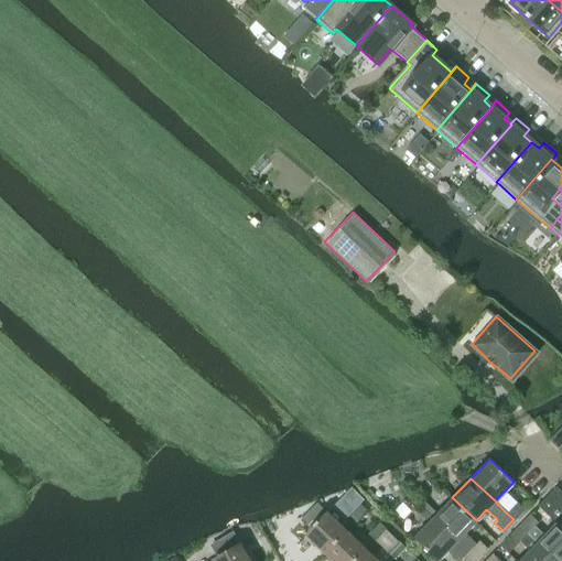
[(561,493),(554,486),(537,505),(546,514),(561,496),(561,493)]
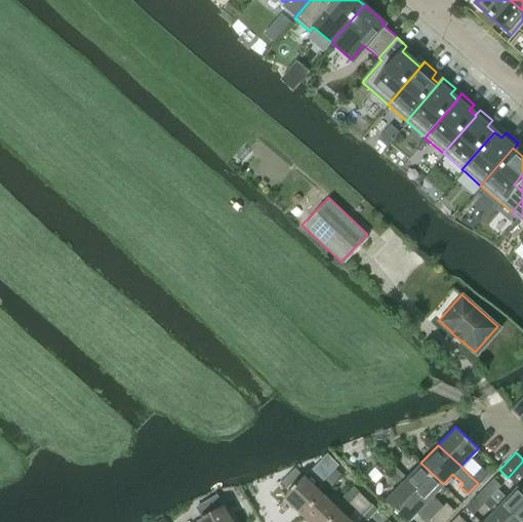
[(522,462),(508,478),(516,485),(522,478),(522,462)]
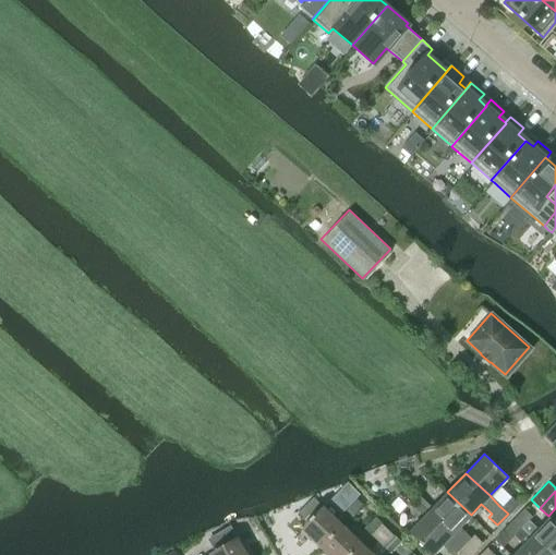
[(460,527),(471,515),(447,492),(428,511),(471,552),(481,542),(473,533),(470,537),(460,527)]
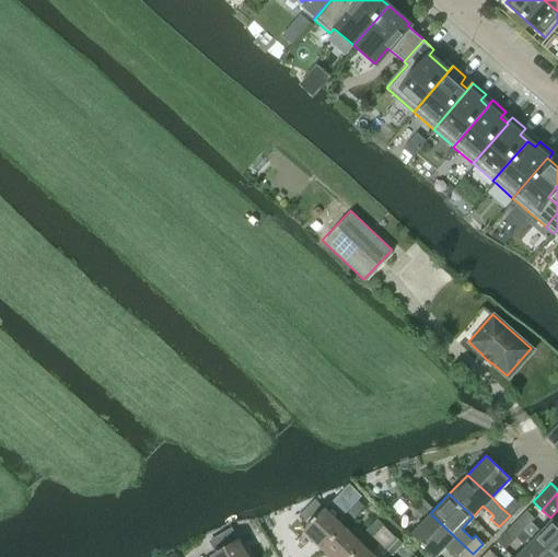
[(501,508),(510,515),(520,505),(511,497),(501,508)]
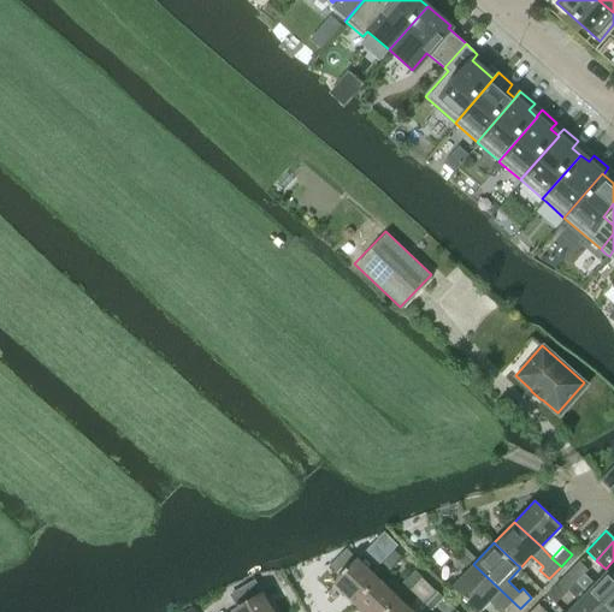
[(388,568),(400,556),(393,548),(381,560),(388,568)]
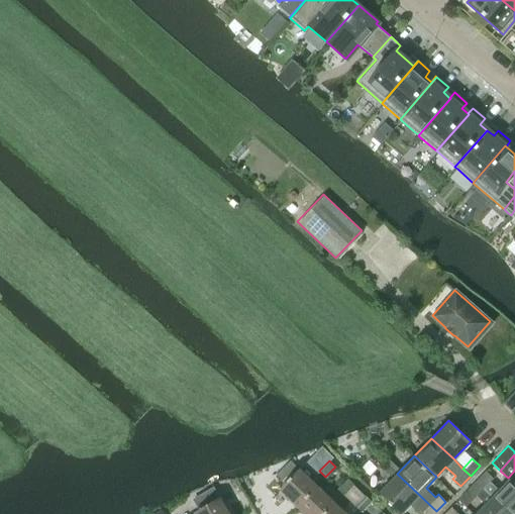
[(297,506),(316,486),(299,469),(279,489),(297,506)]
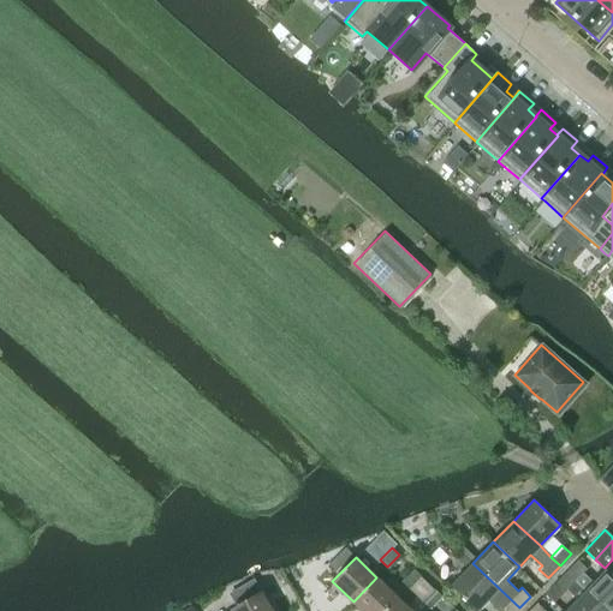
[(565,570),(575,579),(585,568),(576,558),(565,570)]
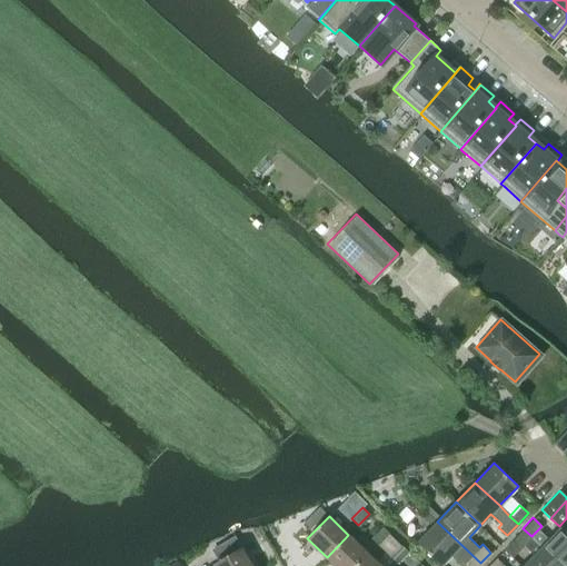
[(477,565),(480,563),(437,522),(417,542),(441,565),(453,554),(464,564),(460,565),(477,565)]
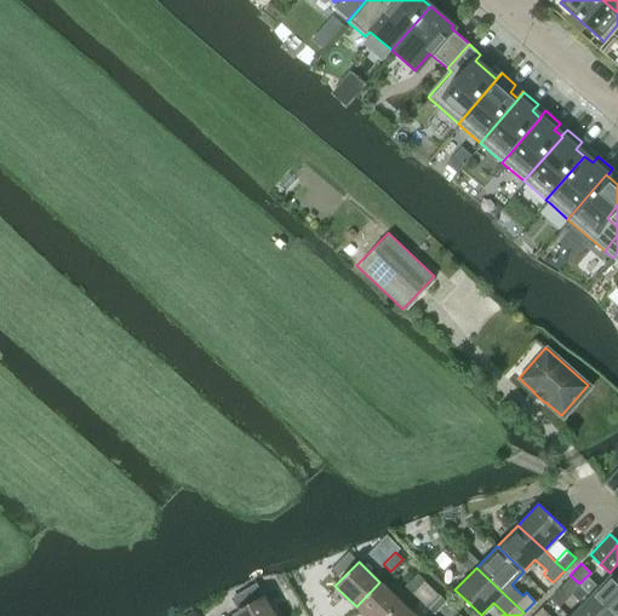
[(411,592),(415,588),(423,580),(416,573),(404,585),(411,592)]
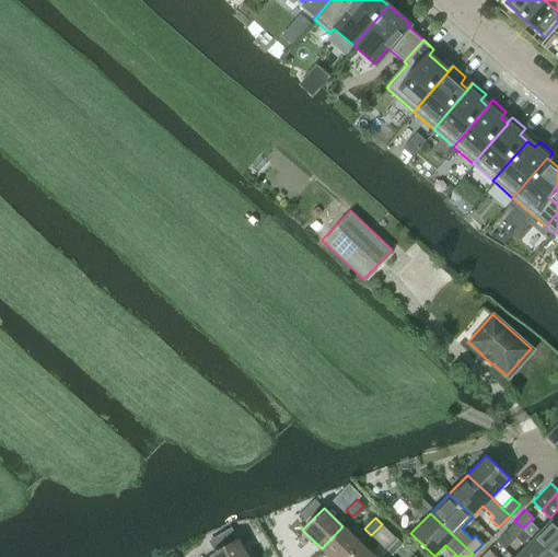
[(530,521),(523,528),(533,538),(553,556),(557,556),(557,524),(551,519),(541,531),(530,521)]
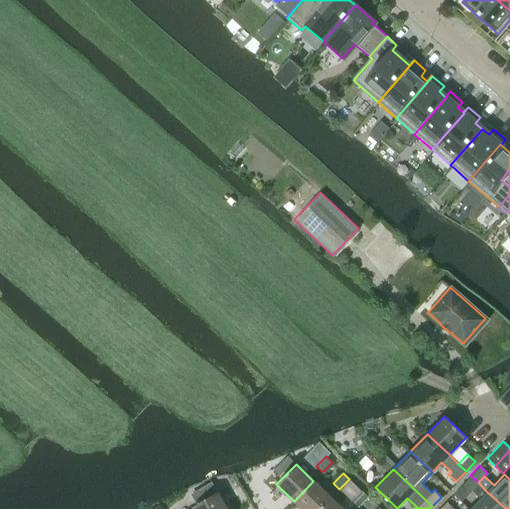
[(471,490),(478,482),(470,475),(460,485),(468,493),(471,490)]
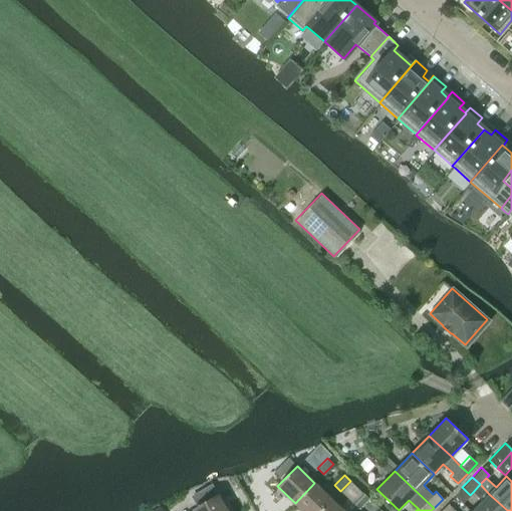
[(322,510),(333,500),(320,488),(314,483),(295,503),(302,510),(322,510)]
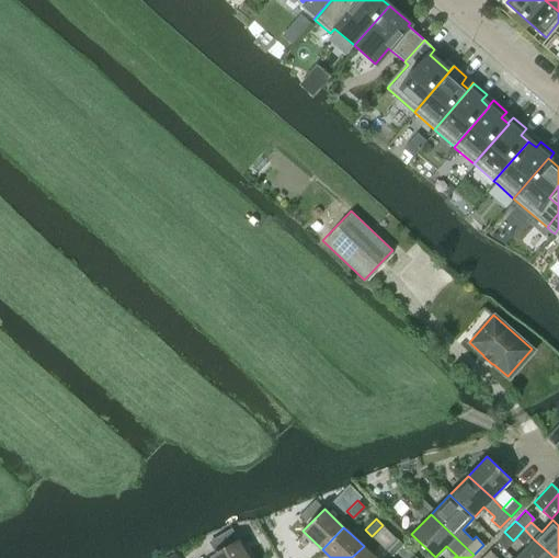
[(526,547),(515,557),(554,557),(534,539),(524,528),(516,537),(526,547)]
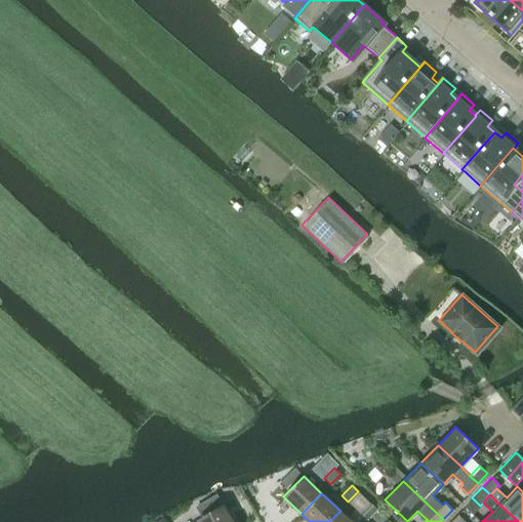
[(375,508),(369,503),(360,513),(365,518),(375,508)]
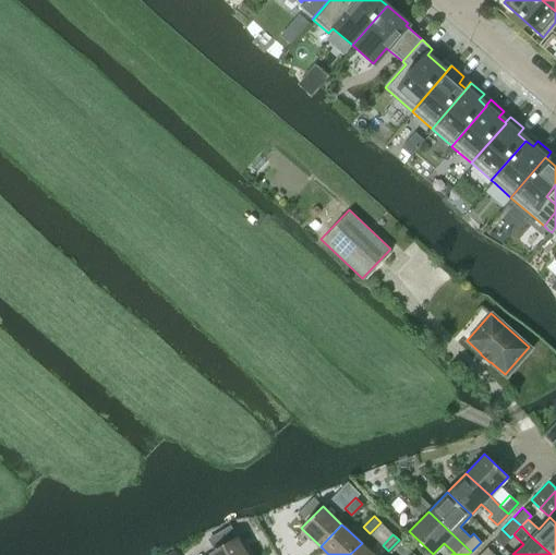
[(210,554),(246,554),(237,538),(209,553),(210,554)]
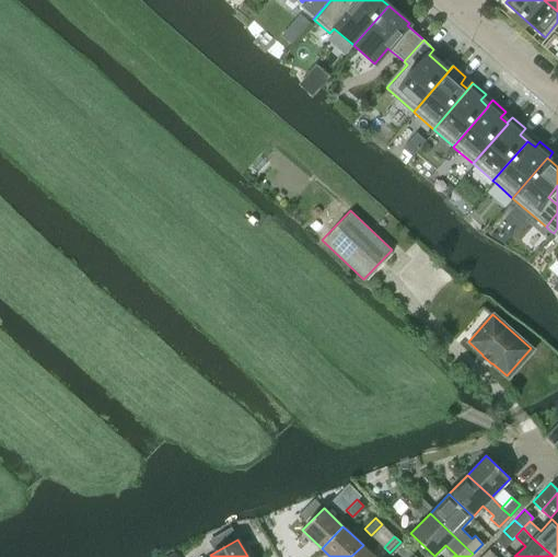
[(374,556),(363,545),(351,556),(374,556)]
